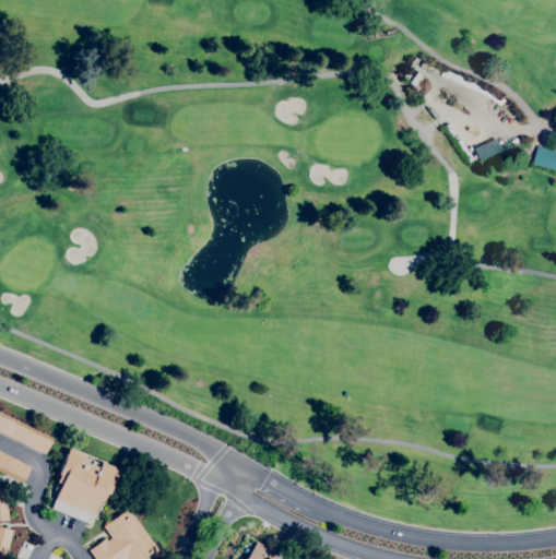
[(436,71),(423,66),(424,61),(437,66),(436,71)]
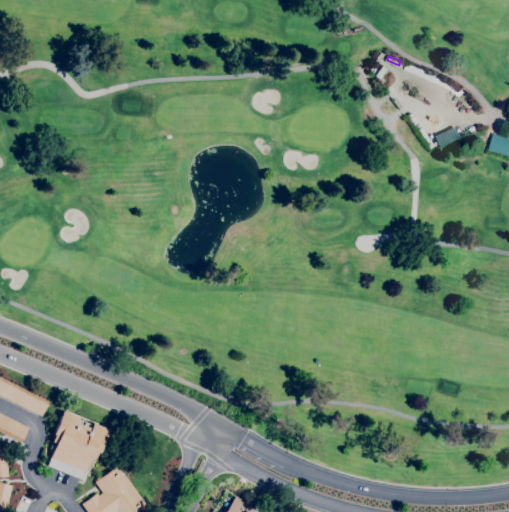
[(423,100),(412,92),(415,87),(426,96),(423,100)]
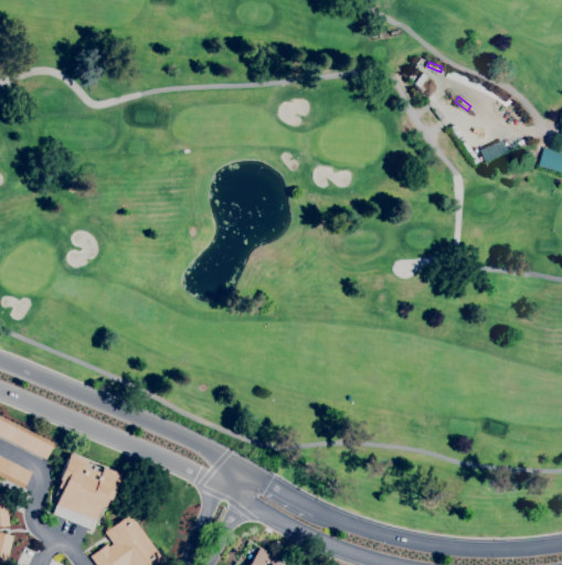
[(561,152),(544,148),(540,167),(561,172),(561,152)]
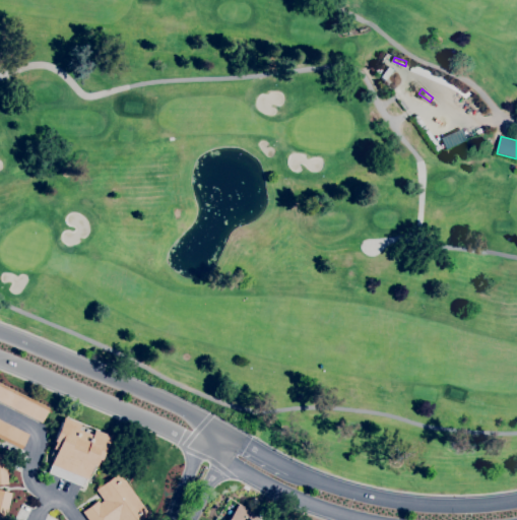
[(44,423),(0,400),(0,383),(51,408),(44,423)]
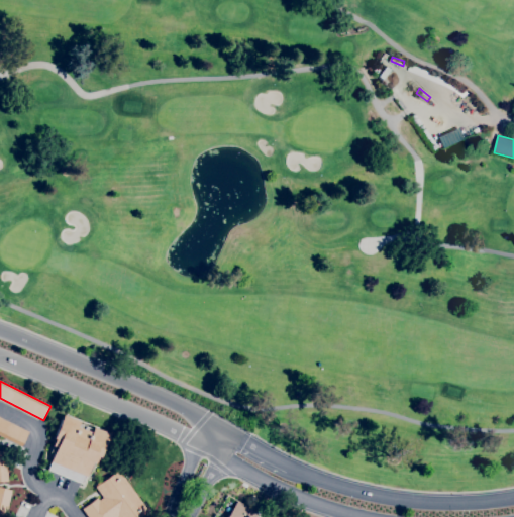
[(84,484),(49,470),(53,462),(53,461),(59,447),(55,445),(57,440),(55,439),(65,415),(82,422),(81,423),(95,429),(96,427),(111,434),(102,457),(100,457),(95,468),(92,467),(89,477),(88,476),(84,484)]
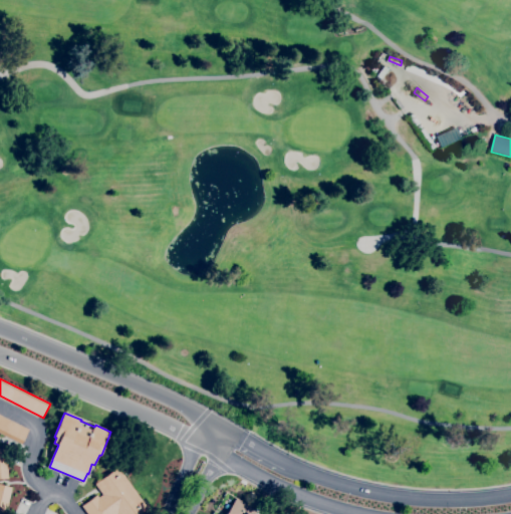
[(23,444),(0,433),(0,415),(30,430),(23,444)]
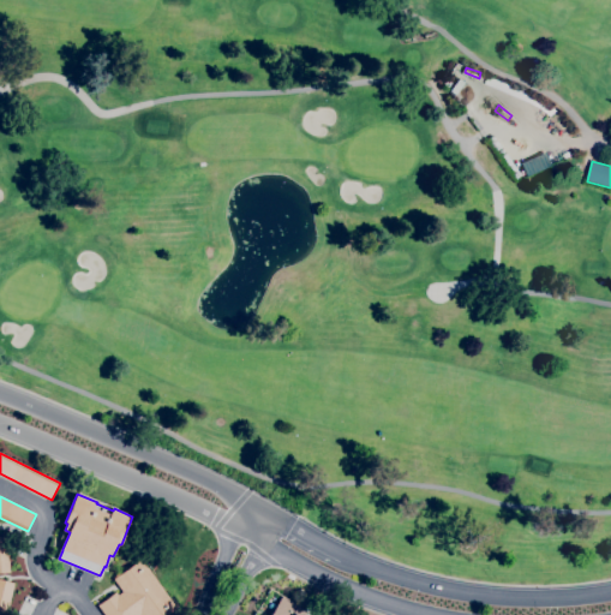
[(0,573),(0,536),(9,536),(12,572),(0,573)]
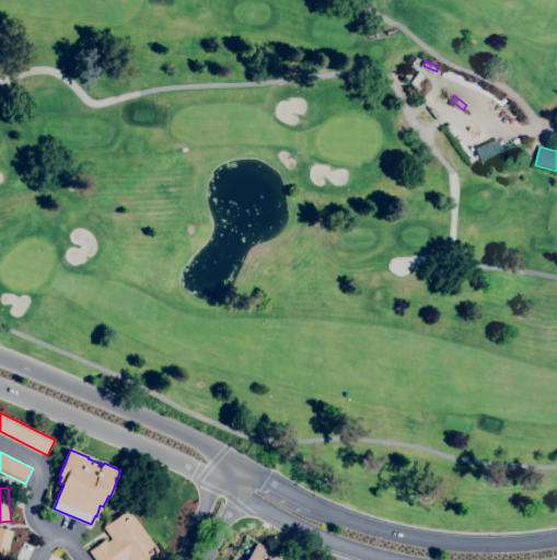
[(96,559),(91,551),(107,539),(109,543),(114,539),(105,527),(107,526),(106,525),(113,520),(114,521),(130,509),(163,553),(153,559),(96,559)]
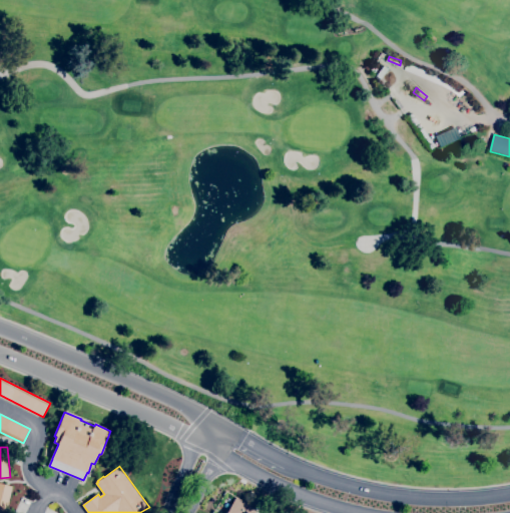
[(0,512),(0,482),(16,487),(10,512),(0,512)]
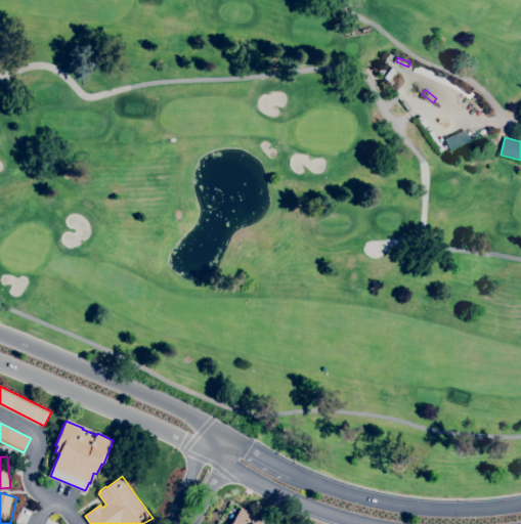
[(231,523),(243,508),(264,521),(262,523),(231,523)]
